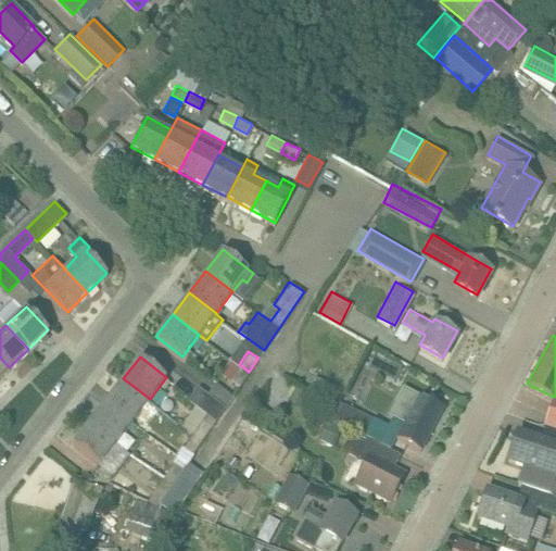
[(249,372),(239,364),(229,357),(219,370),(239,385),(249,372)]
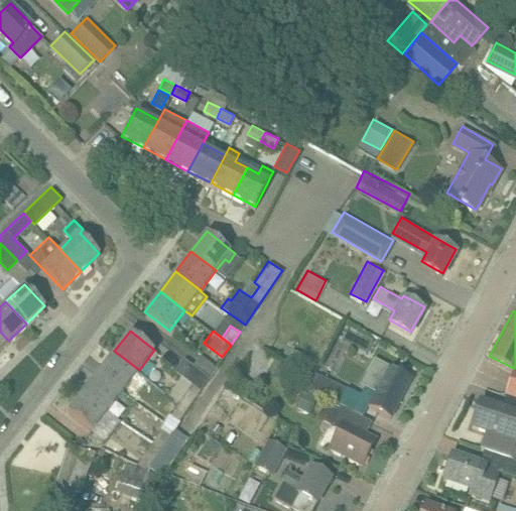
[(0,348),(8,341),(0,332),(0,348)]
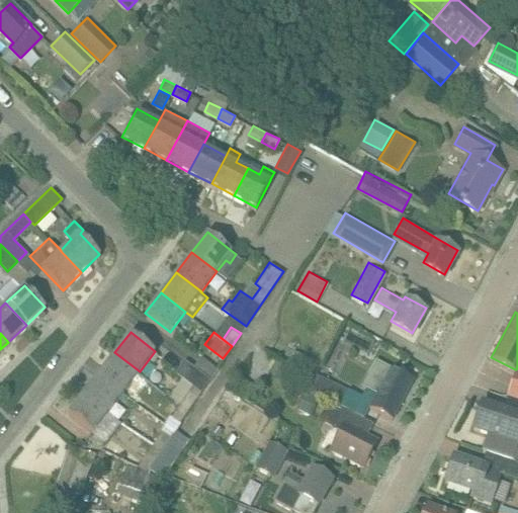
[(99,372),(124,391),(140,371),(114,352),(99,372)]
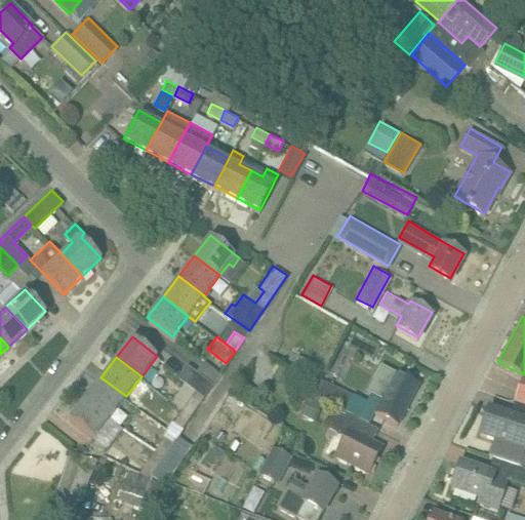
[(176,374),(186,382),(204,395),(213,383),(187,362),(176,374)]
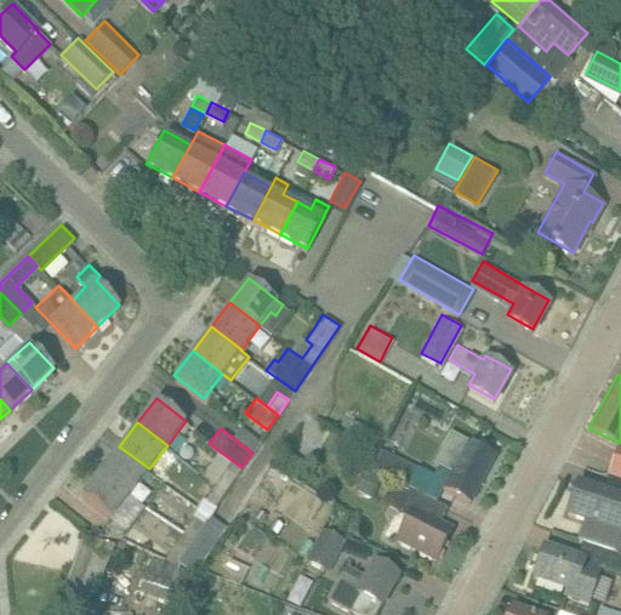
[(495,451),(451,428),(433,461),(453,471),(445,485),(469,500),(495,451)]
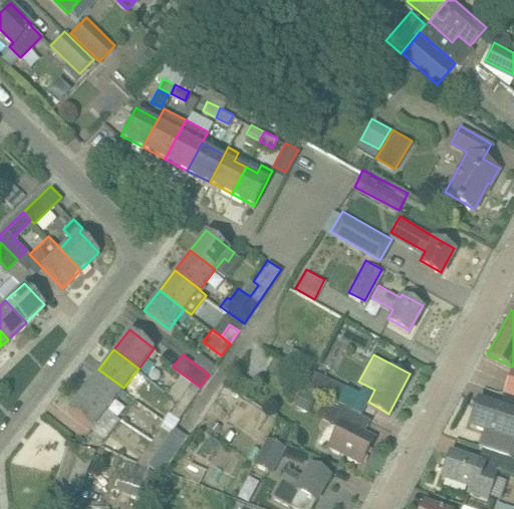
[(240,359),(226,379),(246,394),(260,373),(240,359)]
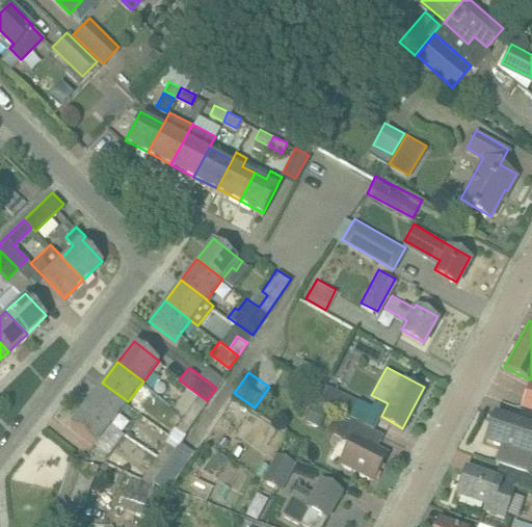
[(529,379),(521,404),(531,407),(531,379),(530,379),(529,379)]
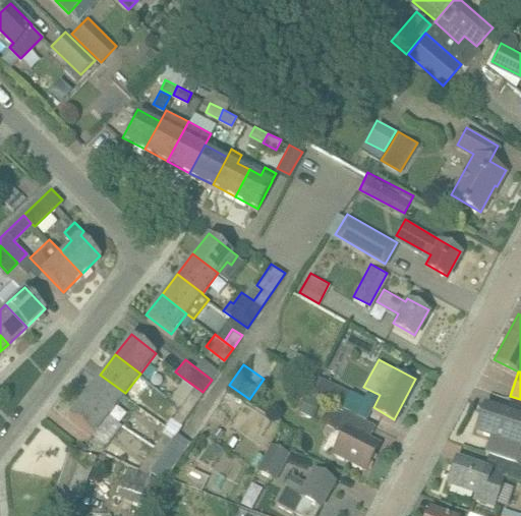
[(100,375),(84,394),(109,413),(125,393),(100,375)]
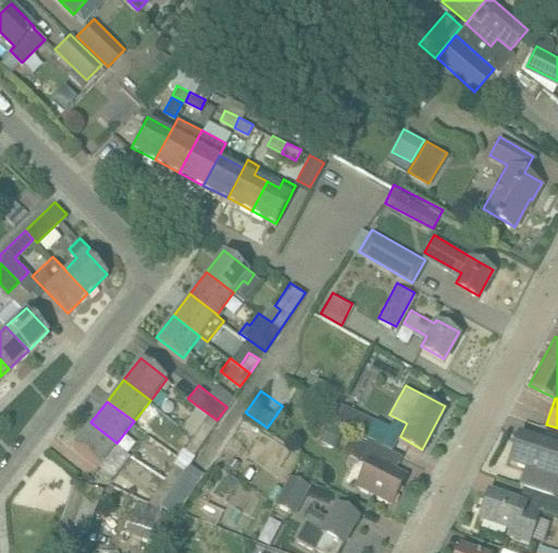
[(344,403),(337,419),(365,434),(374,418),(344,403)]
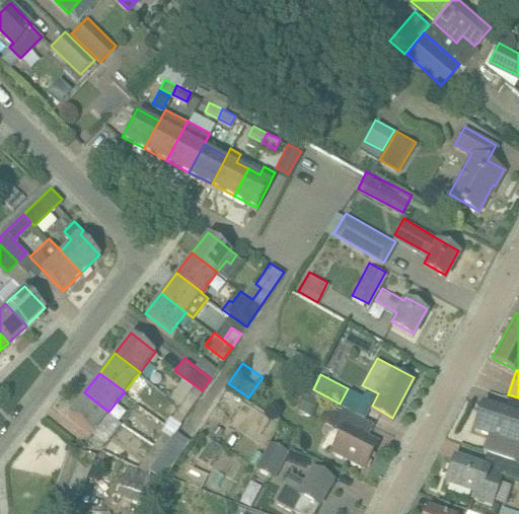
[(202,390),(183,377),(169,395),(179,404),(189,410),(202,390)]
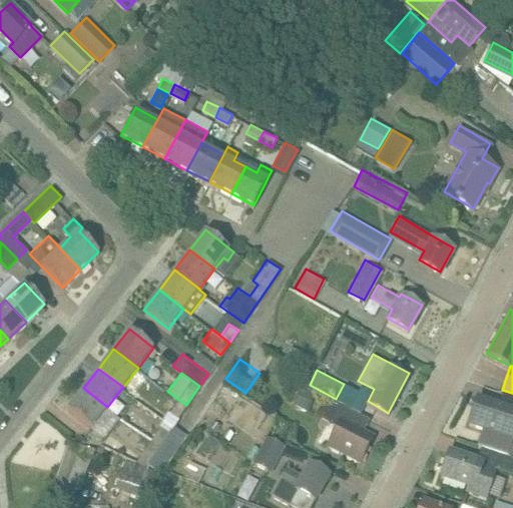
[(92,427),(107,407),(83,388),(67,408),(92,427)]
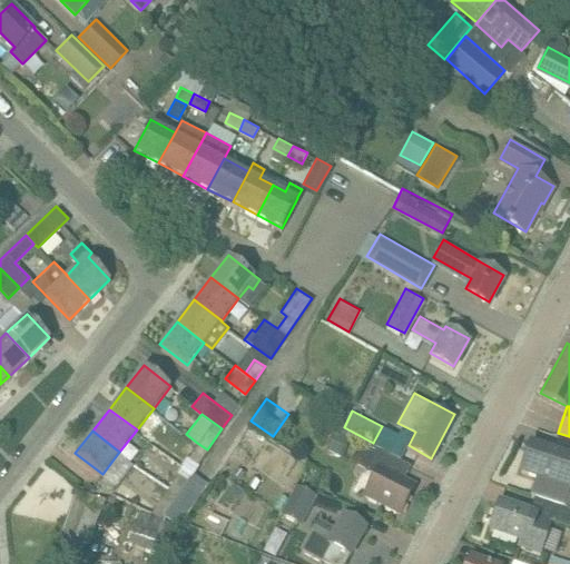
[(530,439),(520,467),(538,474),(531,492),(561,503),(569,505),(569,453),(562,451),(530,439)]
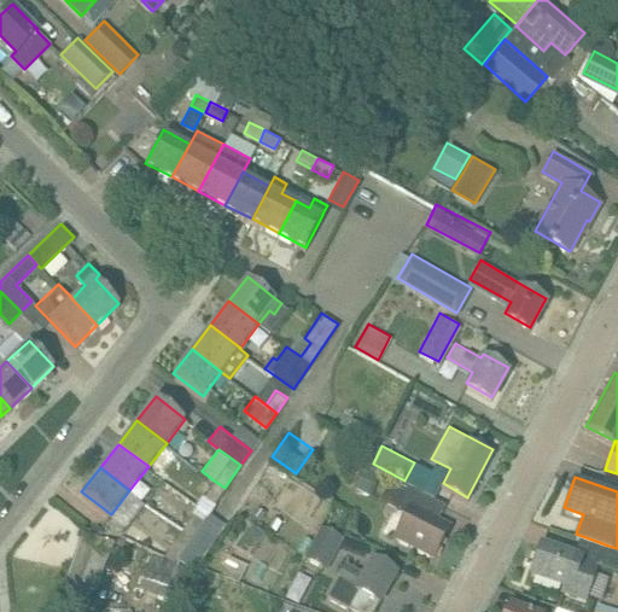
[(225,488),(214,481),(205,495),(215,502),(225,488)]
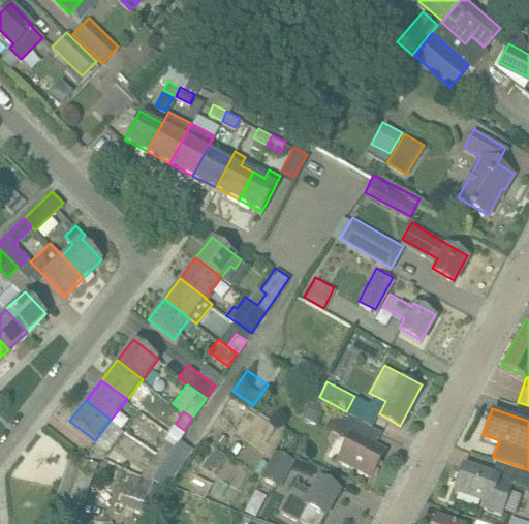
[(381,430),(363,421),(348,413),(338,434),(347,438),(338,457),(371,473),(384,448),(374,442),(381,430)]
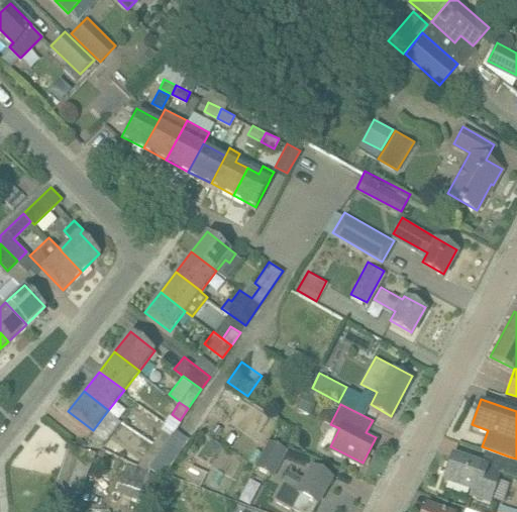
[(171,435),(160,452),(147,470),(137,464),(126,461),(114,491),(116,491),(113,497),(117,498),(119,493),(149,504),(163,475),(189,436),(176,427),(171,435)]
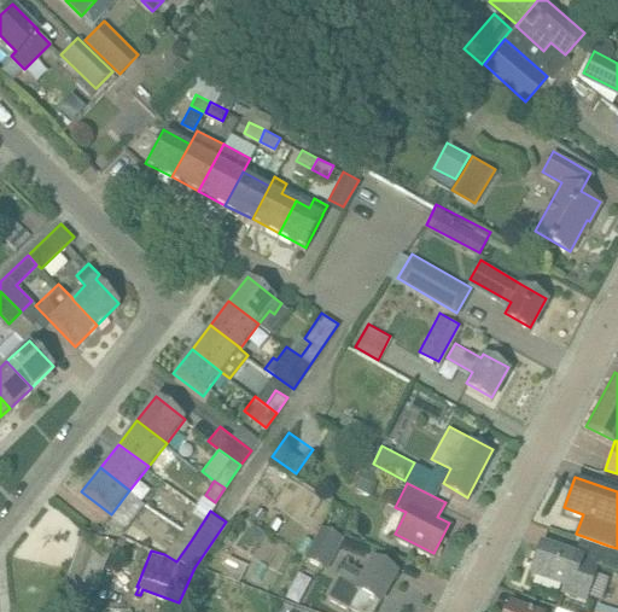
[(193,512),(179,532),(191,541),(204,520),(193,512)]
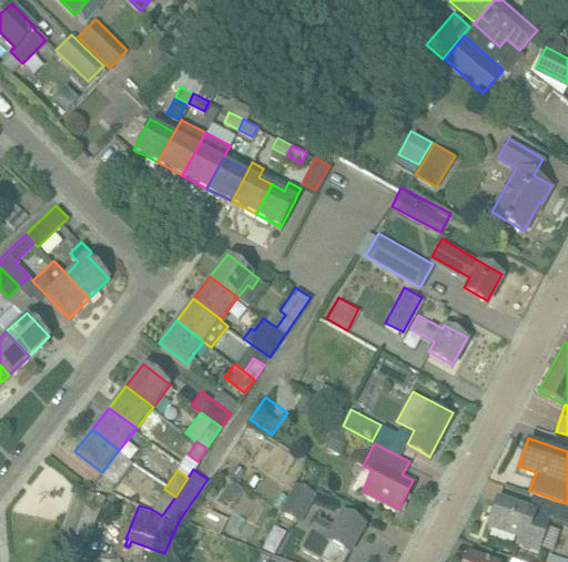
[(315,491),(294,480),(280,510),(300,520),(315,491)]
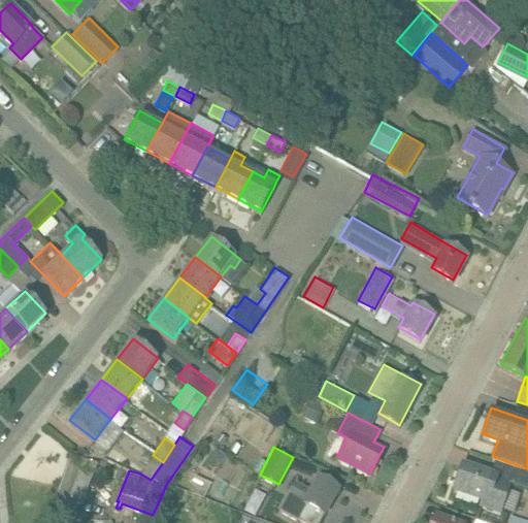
[(163,462),(153,455),(140,474),(151,480),(163,462)]
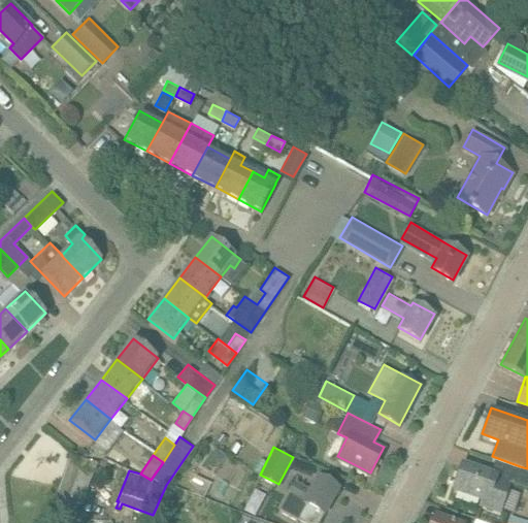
[(72,456),(63,487),(90,495),(99,464),(72,456)]
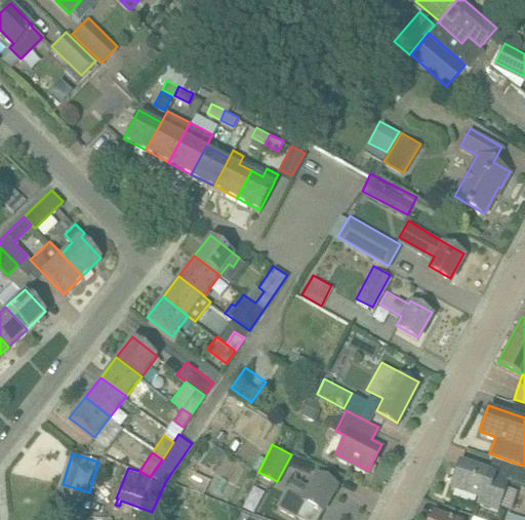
[(459,460),(450,485),(480,495),(478,503),(497,509),(498,504),(510,508),(516,488),(506,484),(507,481),(493,476),(494,472),(459,460)]
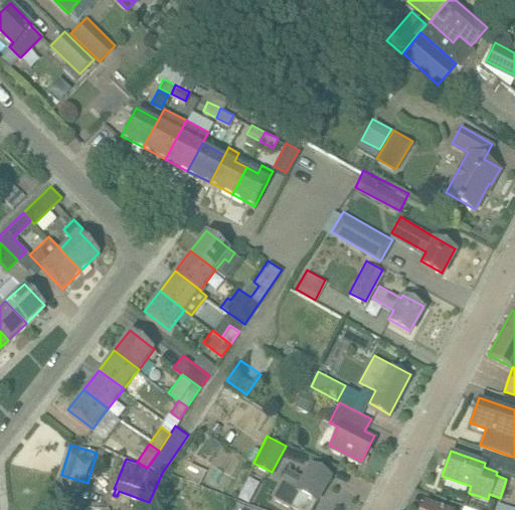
[(514,475),(514,458),(502,454),(497,468),(500,469),(500,470),(514,475)]
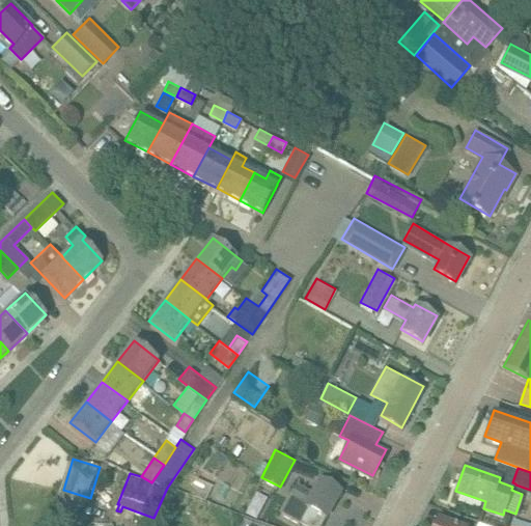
[(340,490),(322,479),(320,478),(312,493),(297,483),(281,510),(300,521),(308,505),(326,516),(340,490)]
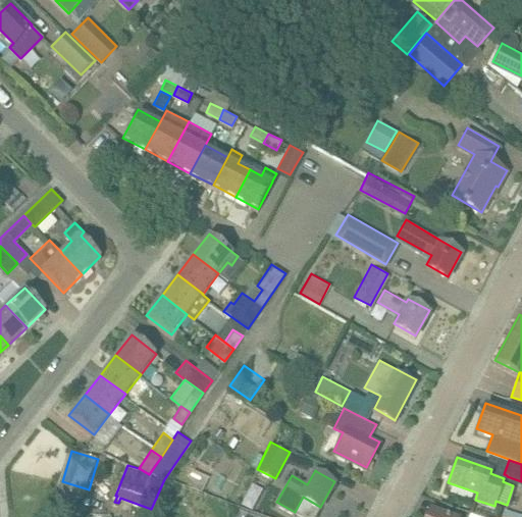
[(456,516),(429,508),(425,516),(456,516)]
